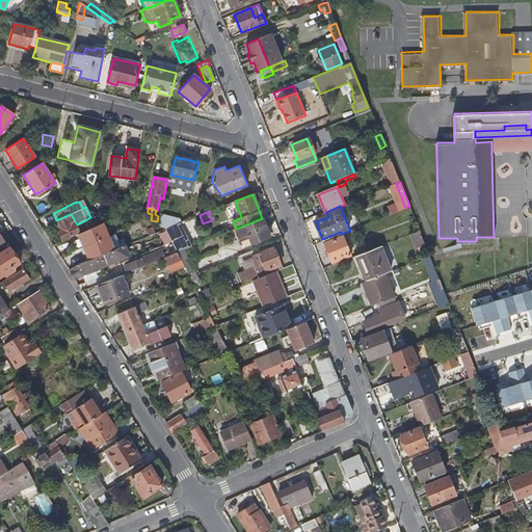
[(71,214),(58,219),(63,230),(59,232),(62,239),(80,231),(77,224),(71,214)]
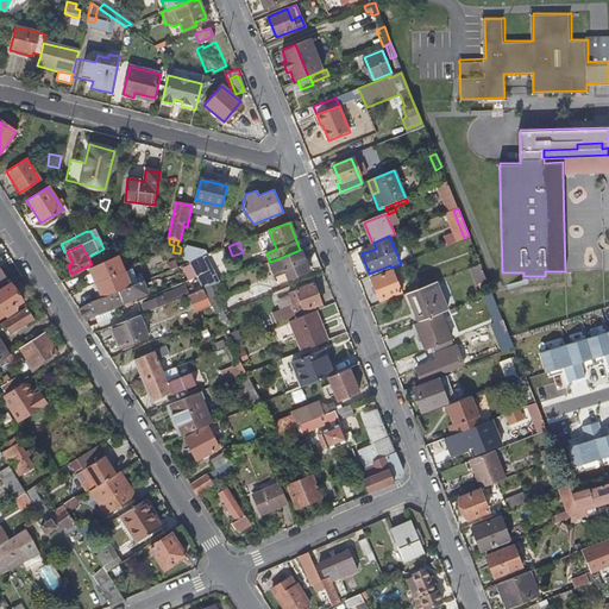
[(308,270),(300,250),(270,262),(277,282),(308,270)]
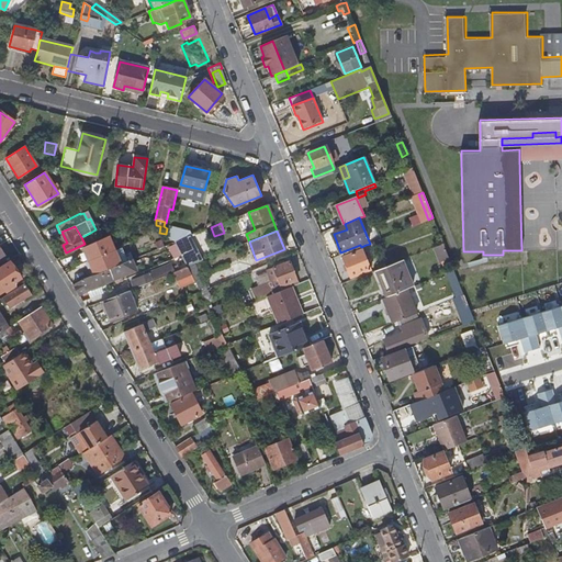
[(89,239),(91,244),(103,237),(101,233),(89,239)]
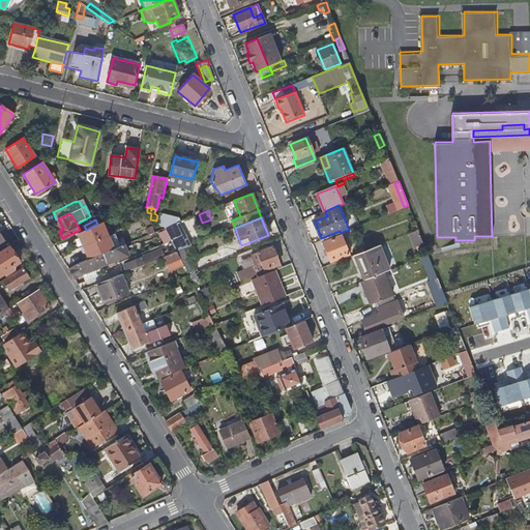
[(86,230),(80,233),(89,258),(115,247),(109,233),(105,221),(97,224),(86,230)]
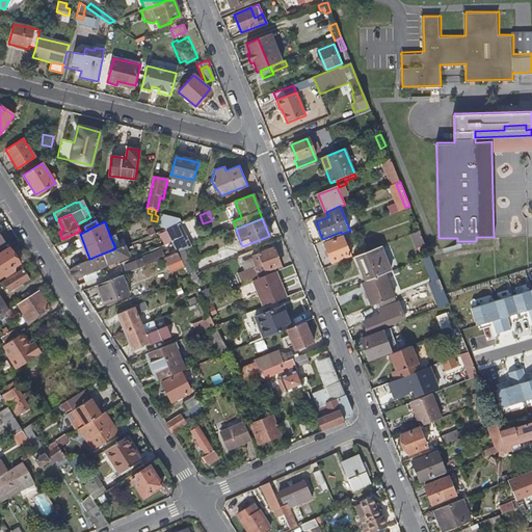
[(181,222),(165,229),(177,251),(183,249),(192,246),(181,222)]
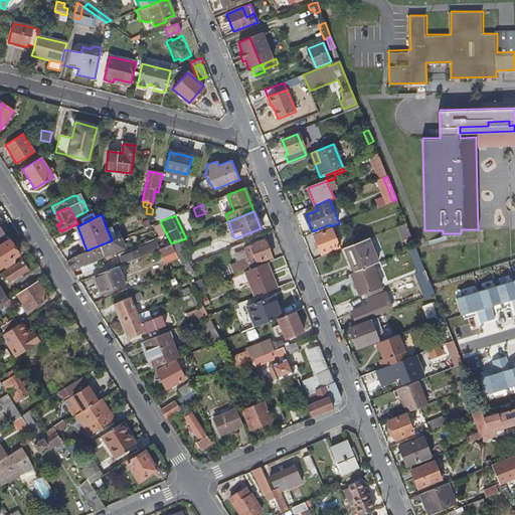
[(339,223),(335,224),(337,230),(344,228),(342,222),(339,223)]
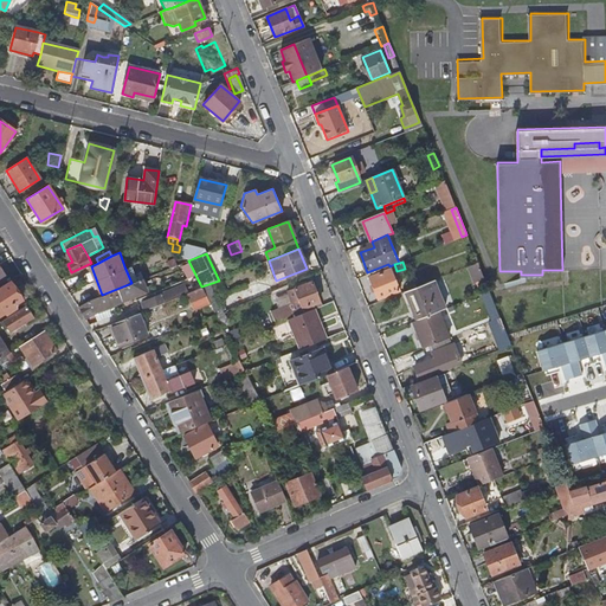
[(131,283),(140,281),(133,264),(124,266),(131,283)]
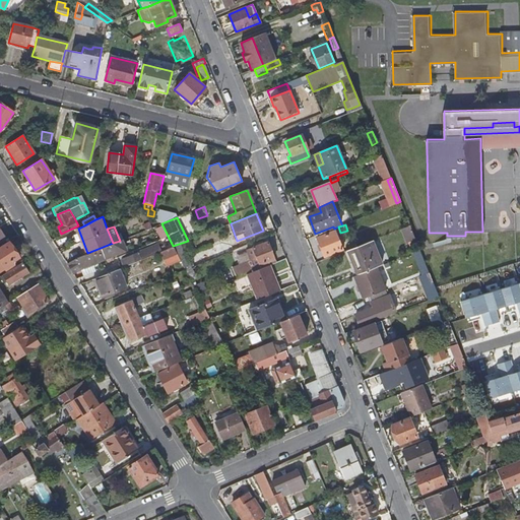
[(159,241),(167,238),(161,228),(154,231),(159,241)]
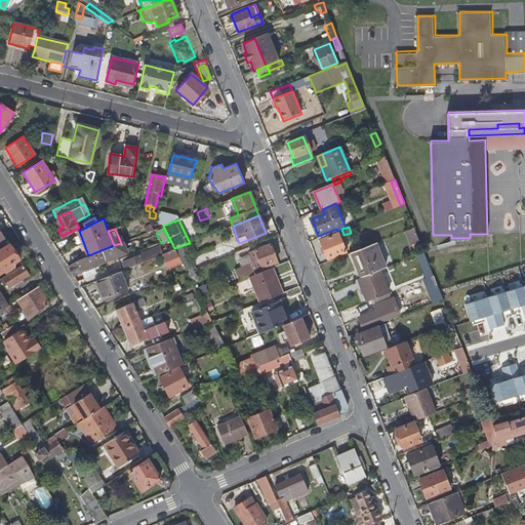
[(342,246),(337,235),(320,242),(327,259),(345,252),(344,250),(347,249),(345,246),(342,246)]
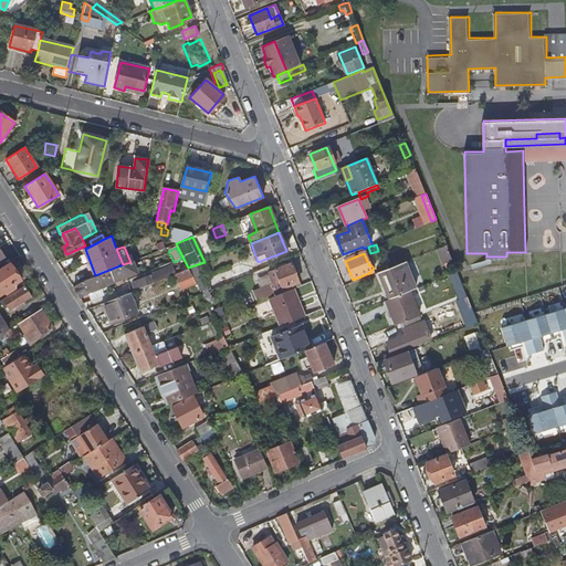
[(390,299),(409,292),(417,289),(405,261),(386,270),(379,272),(390,299)]
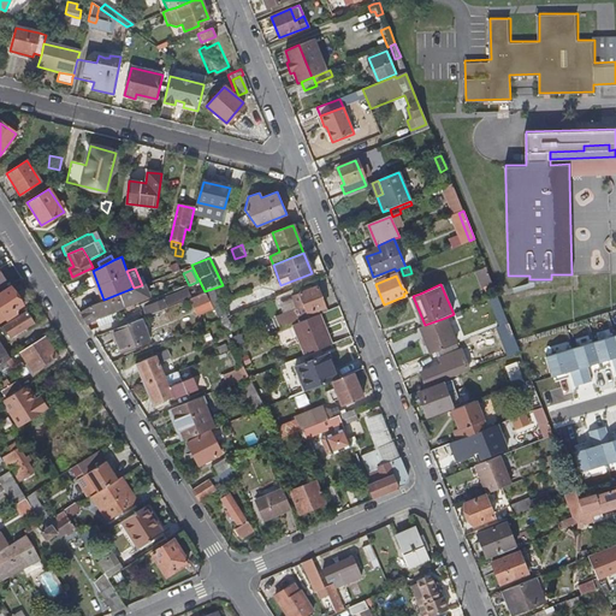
[(78,311),(86,323),(94,318),(147,297),(142,285),(134,288),(104,300),(99,302),(78,311)]
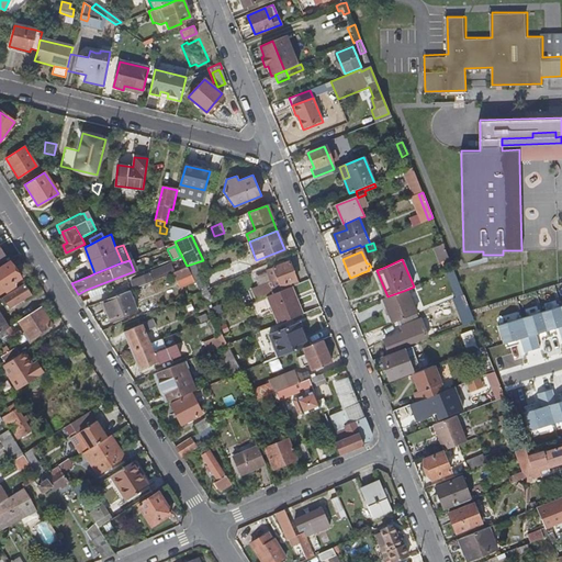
[(13,282),(21,278),(10,262),(0,268),(0,295),(8,291),(15,285),(13,282)]
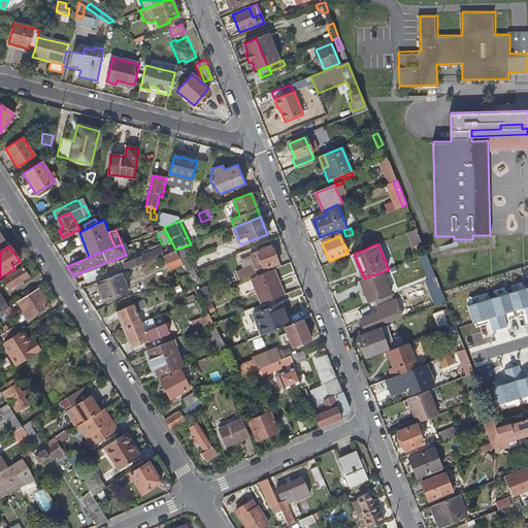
[(264,273),(273,269),(279,267),(271,246),(256,253),(264,273)]
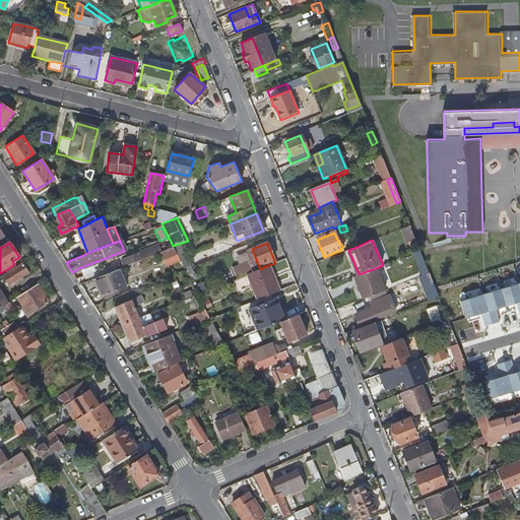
[(150,247),(153,254),(158,252),(171,247),(170,244),(158,248),(157,244),(150,247)]
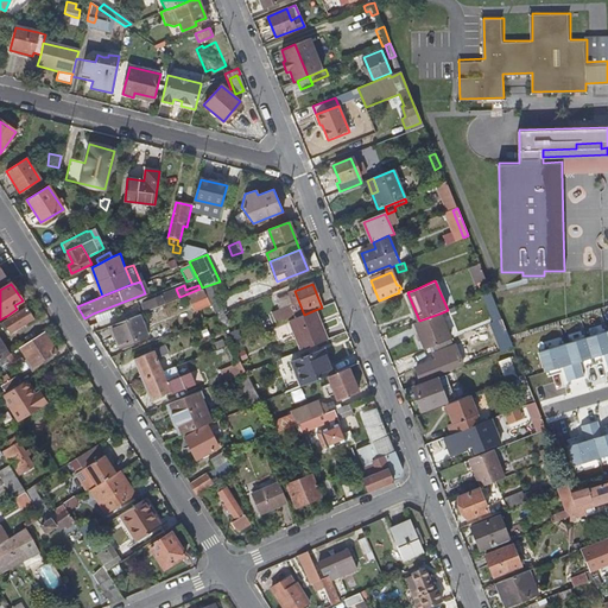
[(210,303),(216,316),(222,312),(223,312),(209,285),(202,287),(210,303)]
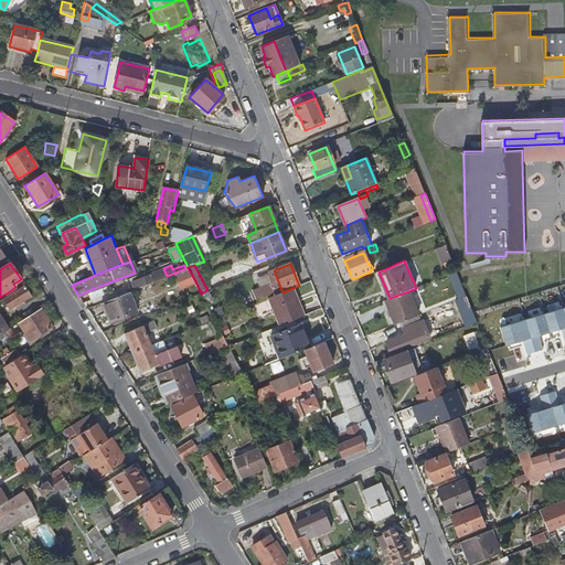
[(179,288),(195,281),(188,267),(185,268),(172,274),(179,288)]
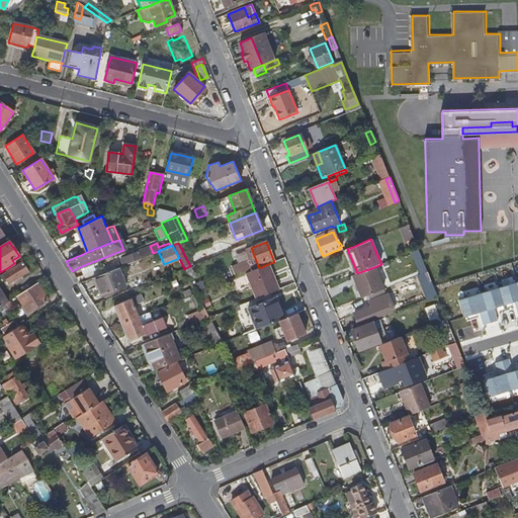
[(123,265),(153,253),(150,246),(120,258),(123,265)]
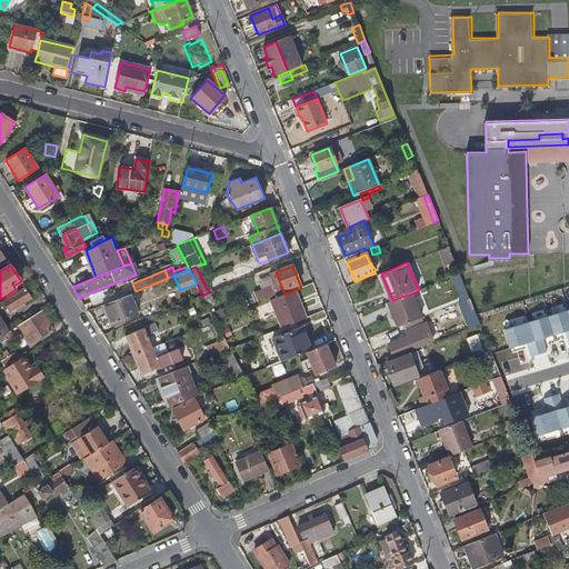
[(285,295),(276,272),(269,275),(273,286),(278,297),(285,295)]
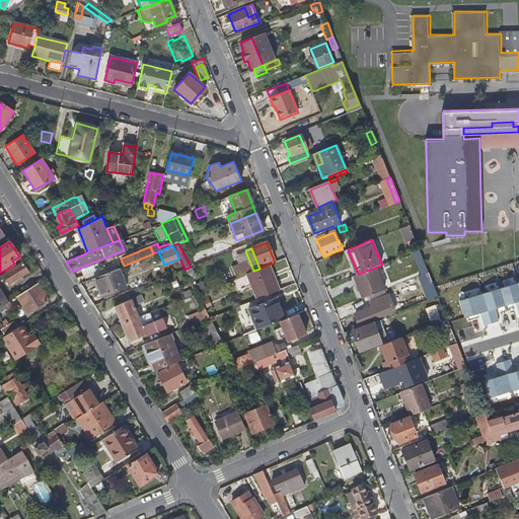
[(230,269),(234,279),(246,274),(253,271),(249,261),(230,269)]
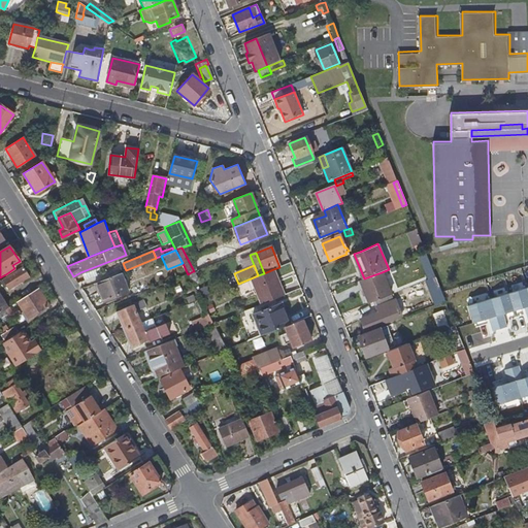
[(29,277),(24,268),(1,283),(5,289),(7,288),(9,290),(29,277)]
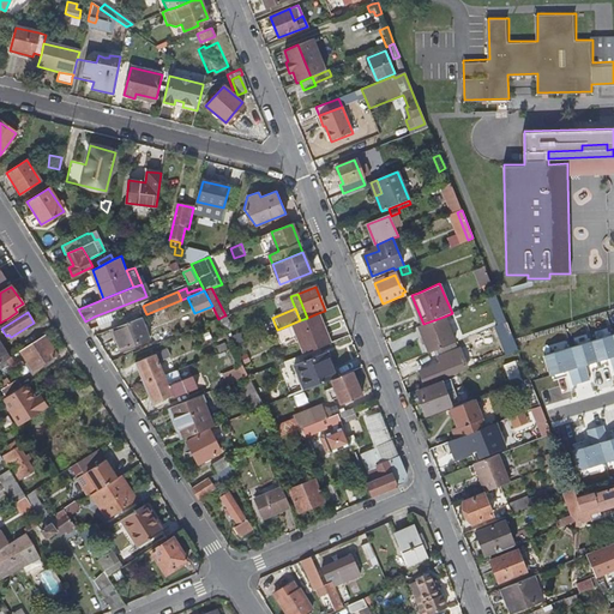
[(304,354),(330,344),(318,313),(307,318),(300,320),(292,324),(304,354)]
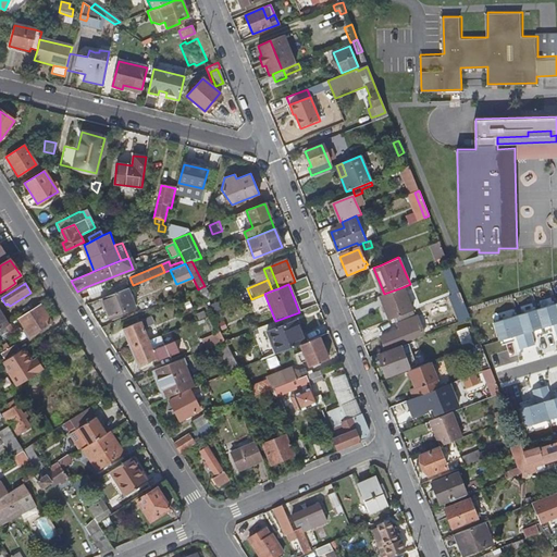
[(210,298),(203,286),(198,289),(203,298),(205,301),(210,298)]
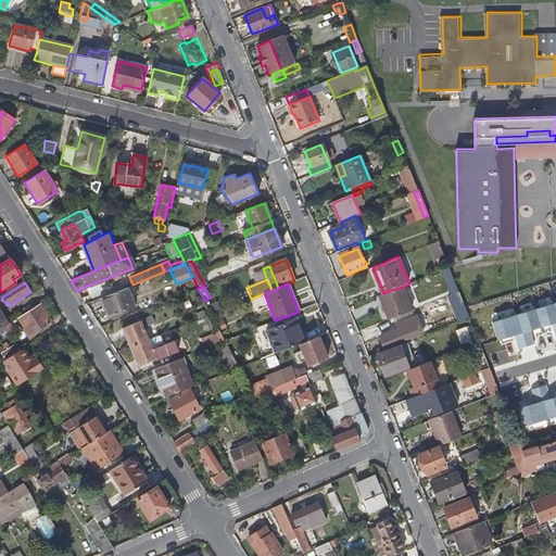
[(379,295),(389,319),(394,317),(411,311),(412,311),(402,287),(383,293),(379,295)]
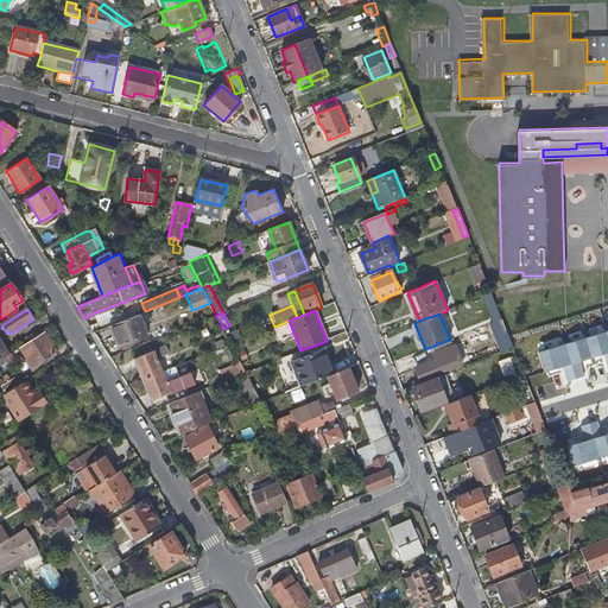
[(137,315),(111,324),(120,348),(146,337),(137,315)]
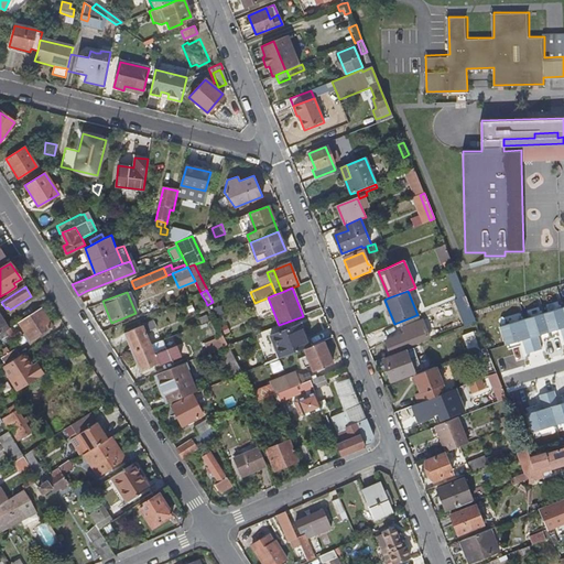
[(472,310),(466,295),(454,300),(464,326),(467,325),(462,314),(472,310)]
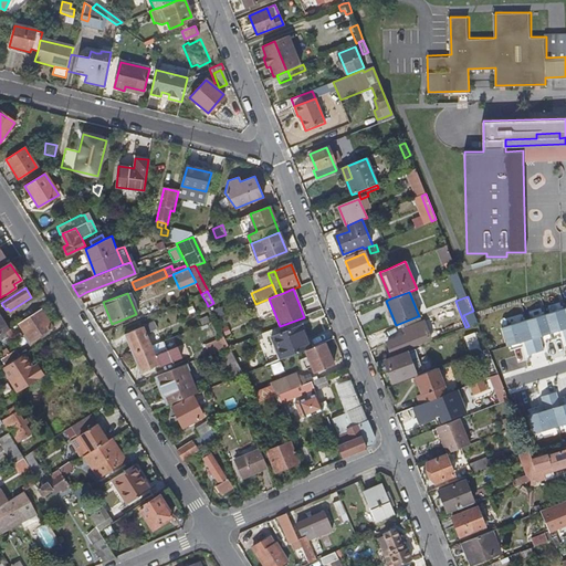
[(565,306),(502,326),(507,343),(524,338),(528,352),(542,347),(538,334),(563,327),(565,339),(565,306)]
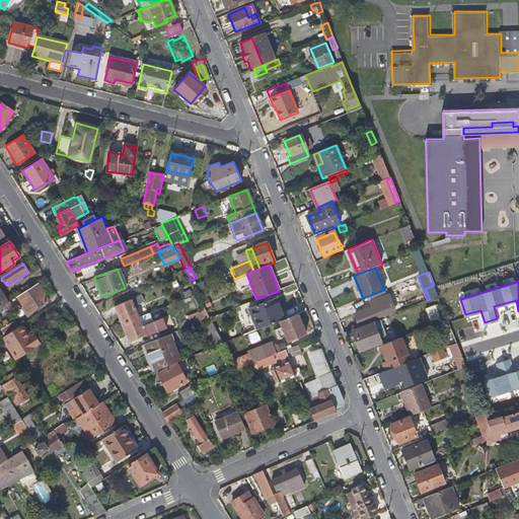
[(50,301),(39,283),(18,297),(28,314),(50,301)]
